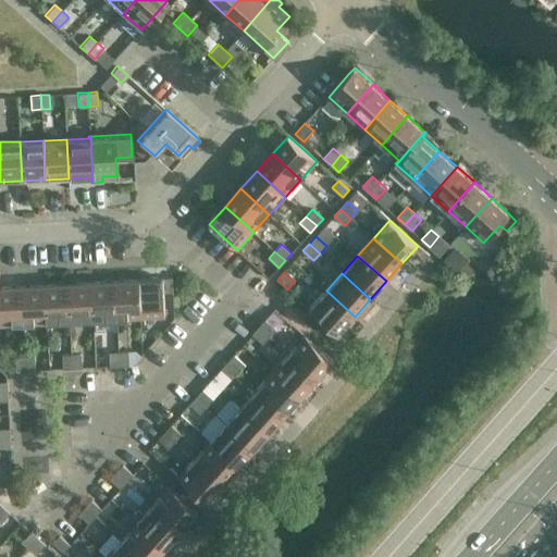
[(172,279),(139,280),(140,318),(165,317),(164,293),(173,293),(172,279)]
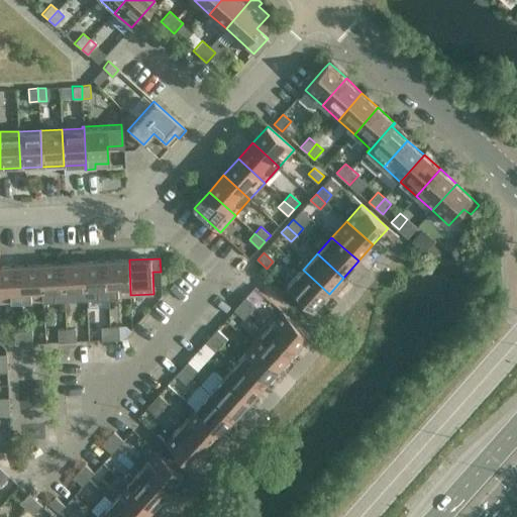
[(129,260),(107,261),(109,296),(130,295),(129,260)]
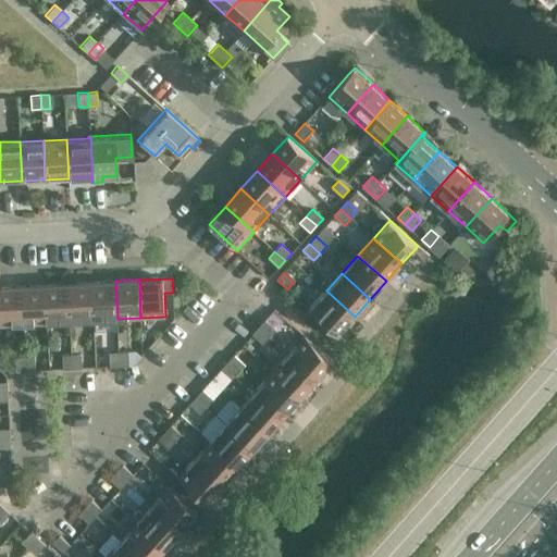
[(115,281),(91,283),(94,320),(118,319),(115,281)]
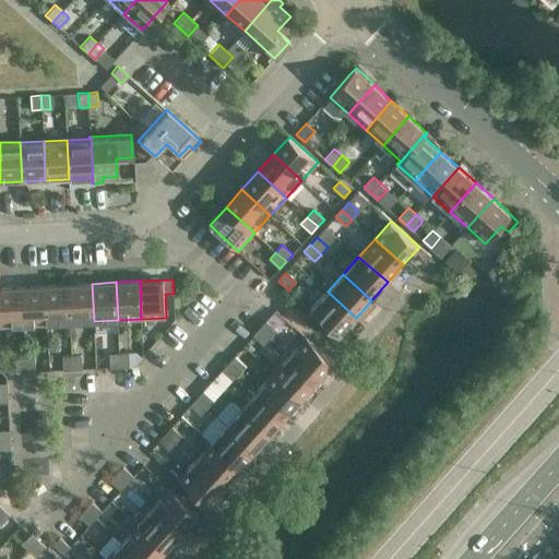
[(92,284),(69,285),(71,323),(94,321),(92,284)]
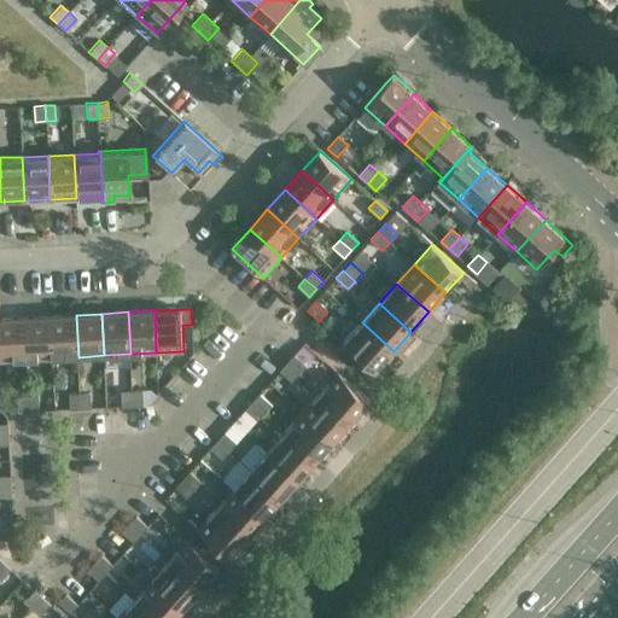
[(76,315),(50,316),(52,359),(79,357),(76,315)]
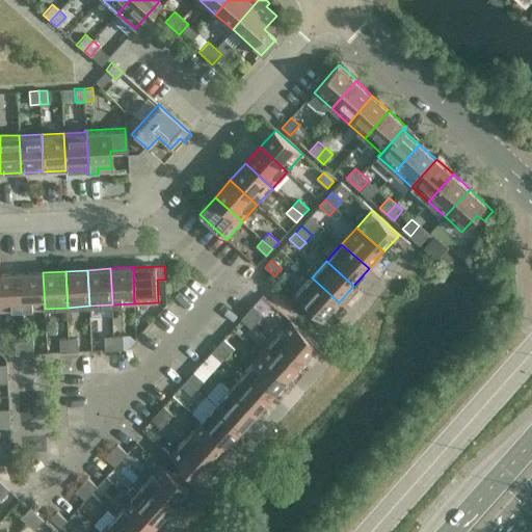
[(43,272),(21,273),(22,310),(45,309),(43,272)]
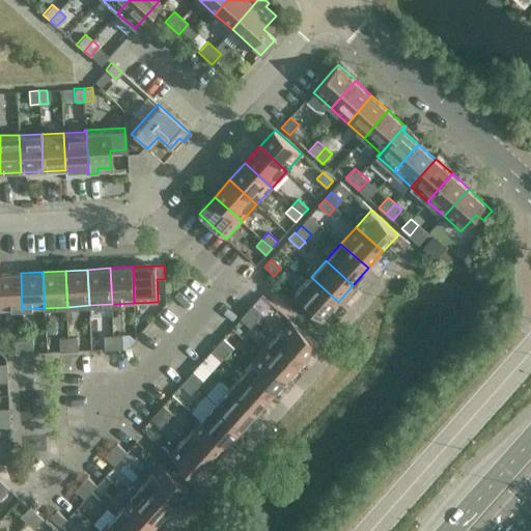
[(21,273),(0,273),(0,309),(22,309),(21,273)]
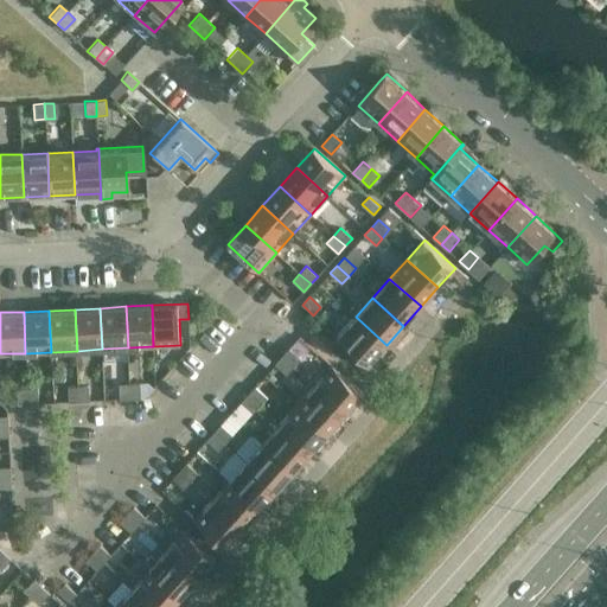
[(387,345),(356,317),(338,337),(369,364),(387,345)]
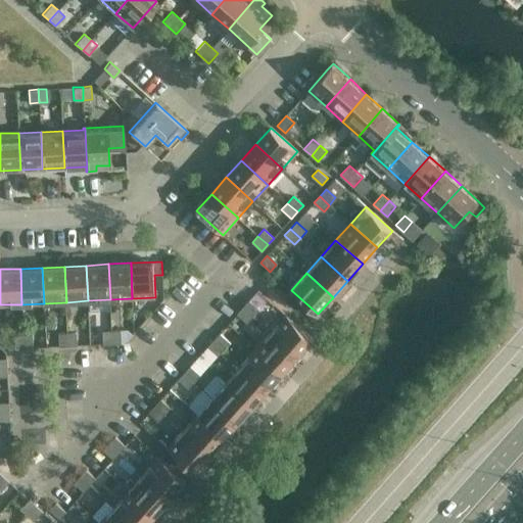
[(259,310),(249,300),(243,307),(253,316),(259,310)]
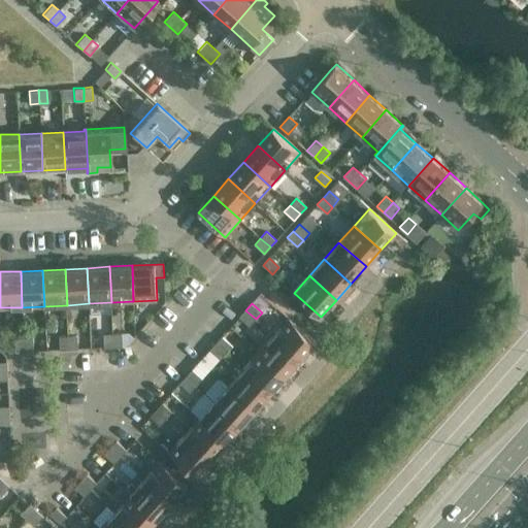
[(256,319),(245,310),(239,317),(250,326),(256,319)]
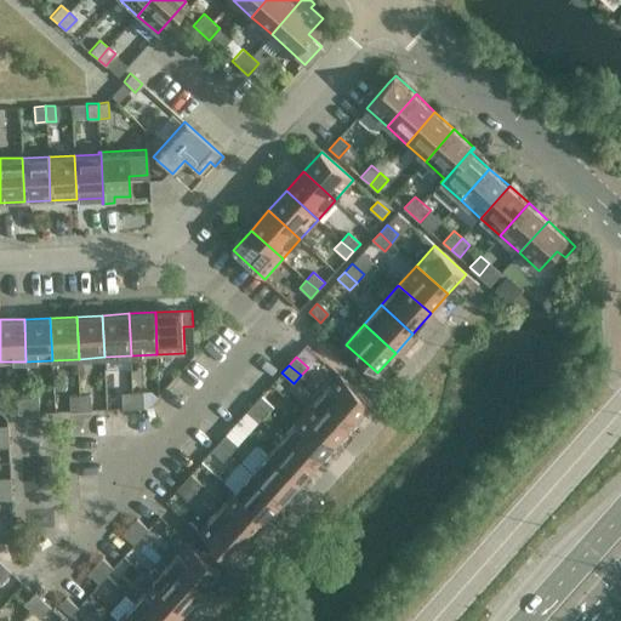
[(340,375),(322,394),(354,423),(372,403),(340,375)]
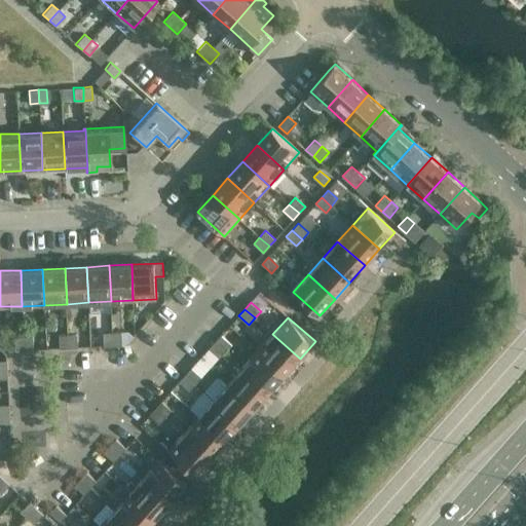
[(112,332),(103,333),(104,346),(113,345),(112,332)]
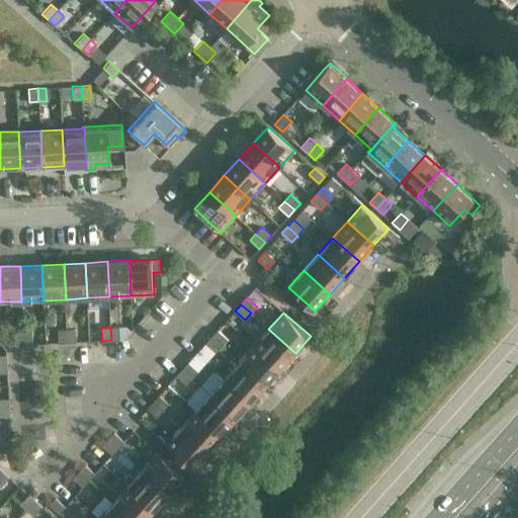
[(110,327),(111,340),(120,339),(119,327),(110,327)]
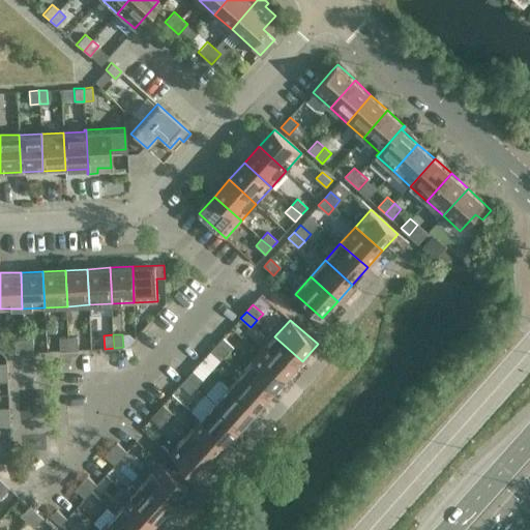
[(69,351),(68,336),(59,337),(60,351),(69,351)]
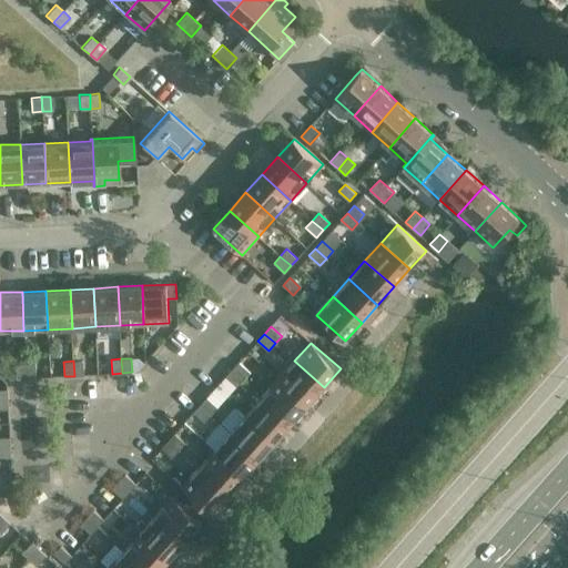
[(74,376),(84,376),(83,361),(73,361),(74,376)]
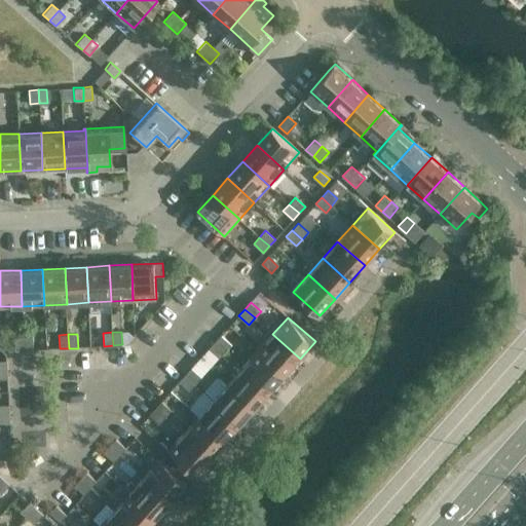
[(272,334),(258,350),(285,375),(300,359),(272,334)]
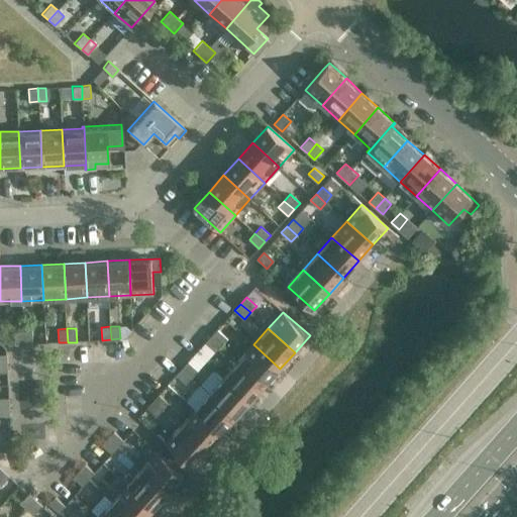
[(227,338),(217,329),(211,336),(221,344),(227,338)]
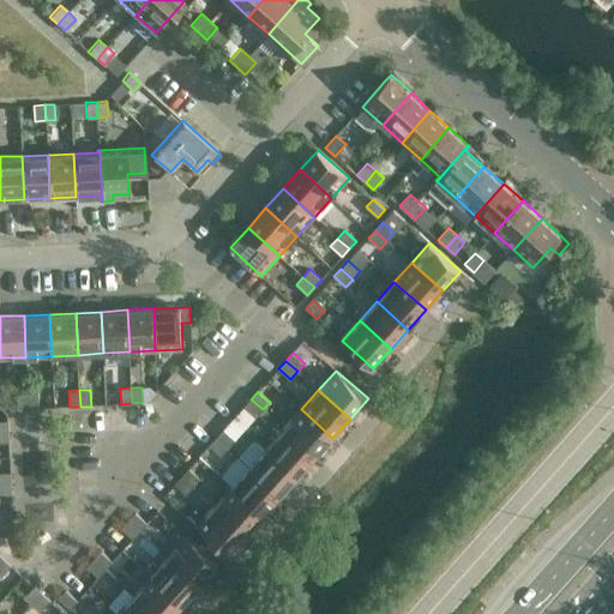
[(29,409),(38,408),(38,392),(28,393),(29,409)]
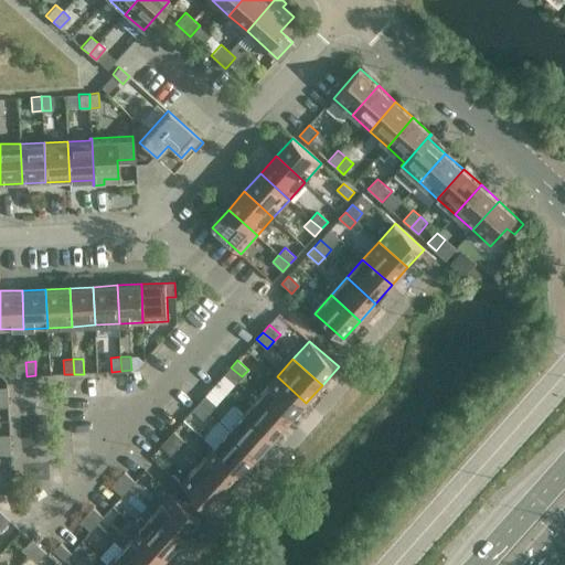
[(27,376),(25,362),(16,362),(17,376),(27,376)]
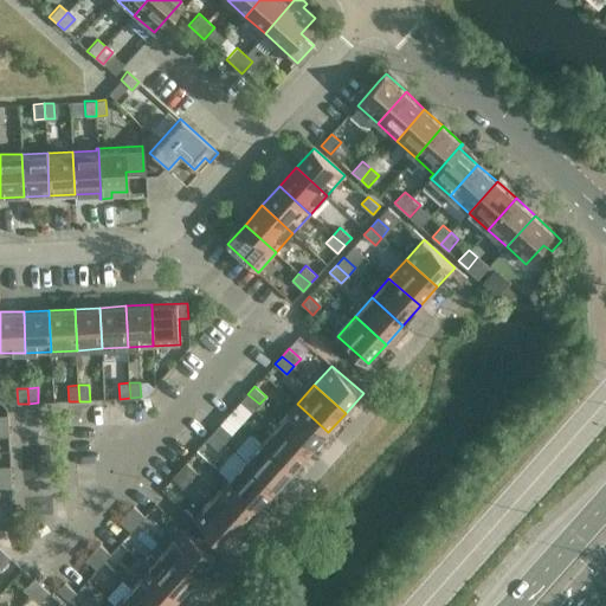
[(259,404),(247,394),(240,401),(252,412),(259,404)]
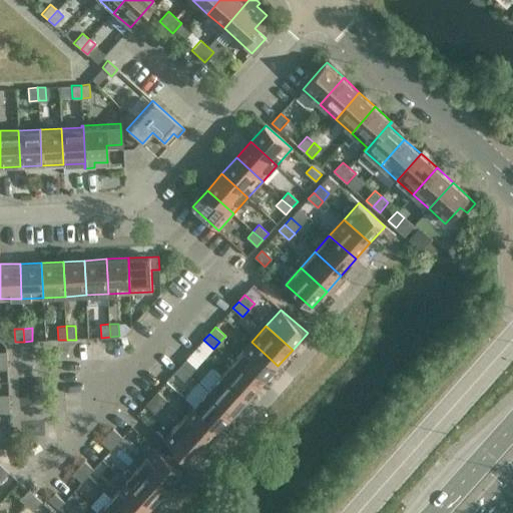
[(278,366),(251,342),(237,358),(264,382),(278,366)]
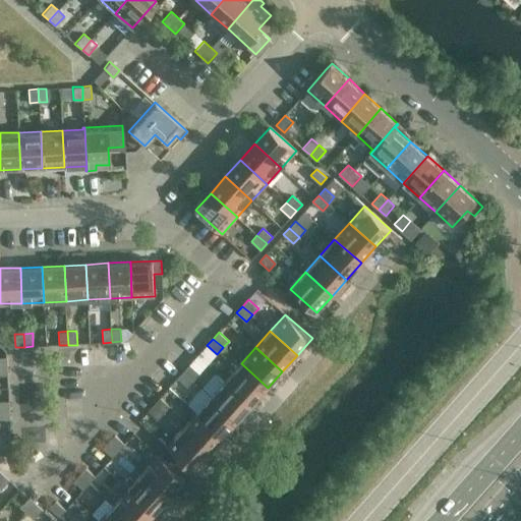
[(241,363),(226,381),(252,404),(268,388),(241,363)]
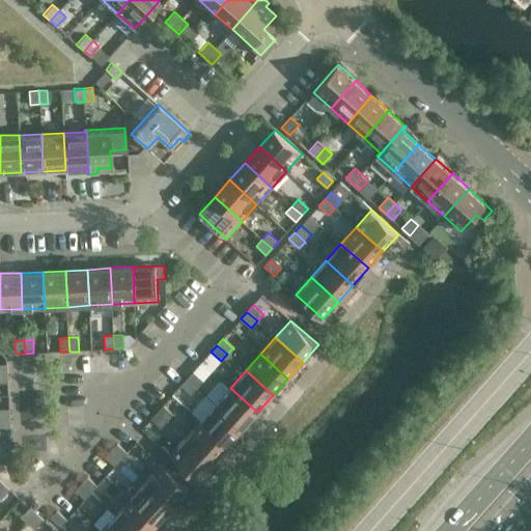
[(203,381),(193,371),(187,379),(197,388),(203,381)]
